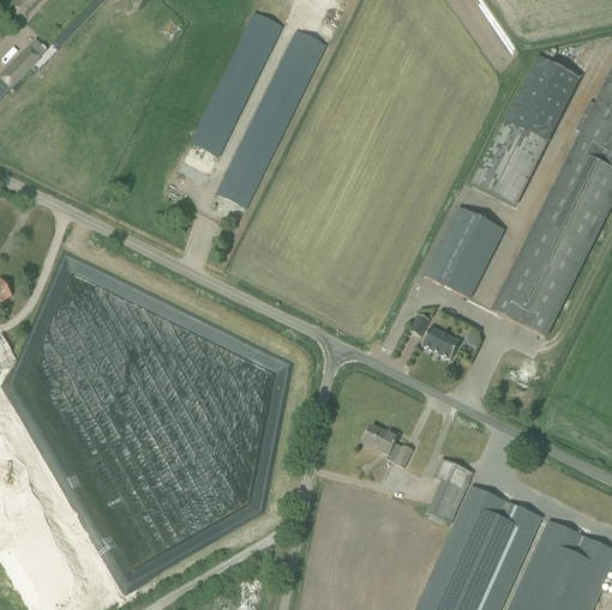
[(17,0),(9,8),(21,20),(40,0),(17,0)]
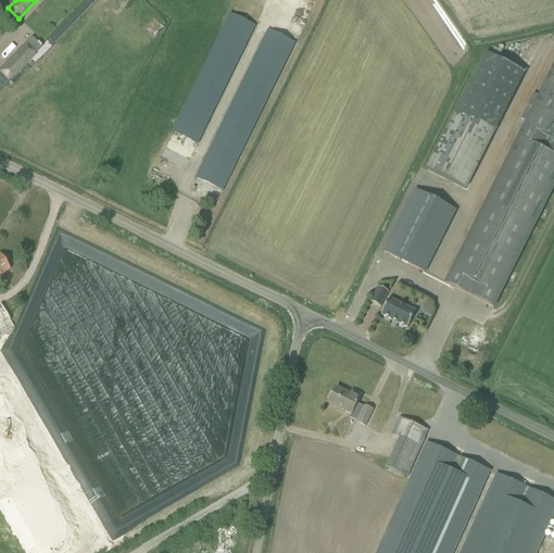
[(233,11),(176,128),(200,140),(257,24),(233,11)]
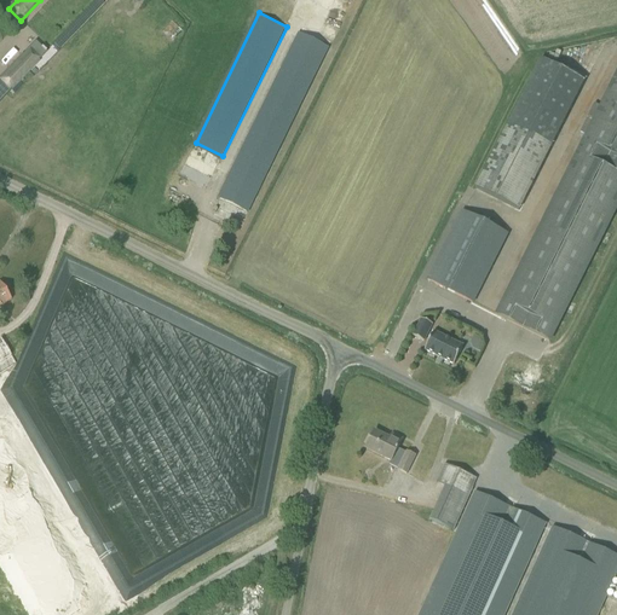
[(300,29),(219,195),(251,209),(330,45),(300,29)]
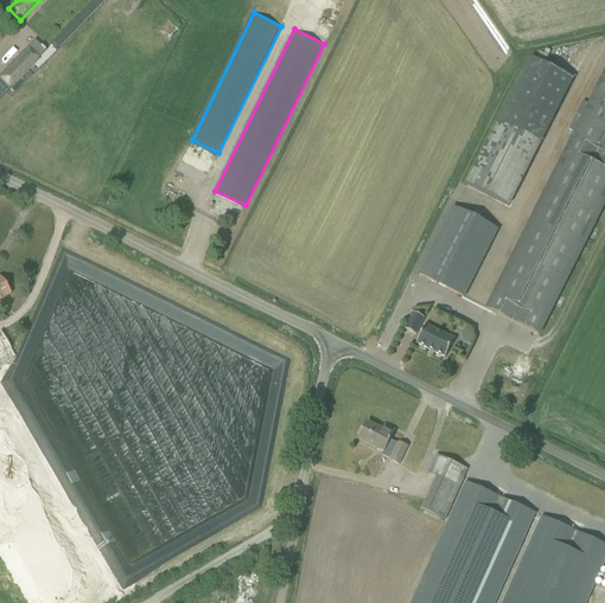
[(42,57),(39,55),(30,46),(2,75),(14,85),(42,57)]
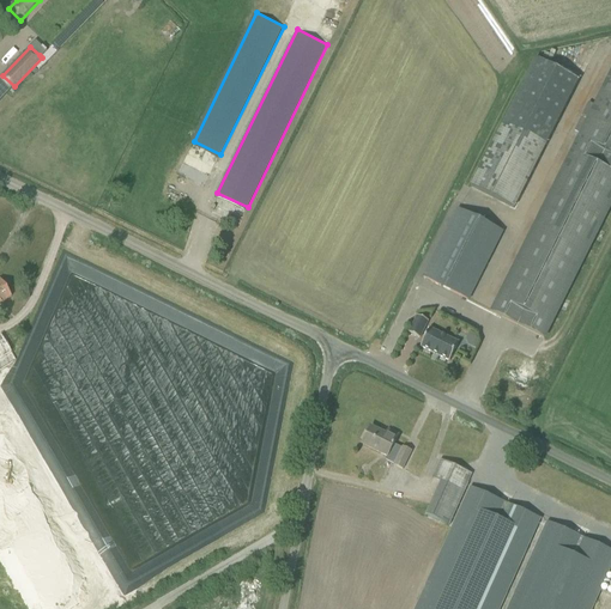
[(506,120),(473,184),(516,206),(549,141),(582,75),(539,54),(506,120)]
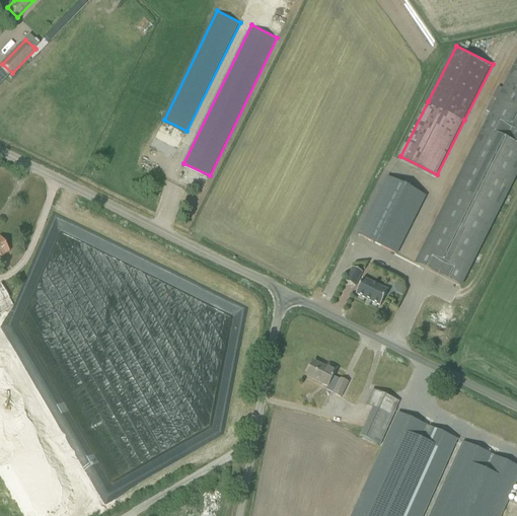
[(492,115),(419,262),(462,284),(516,175),(516,62),(490,115),(492,115)]
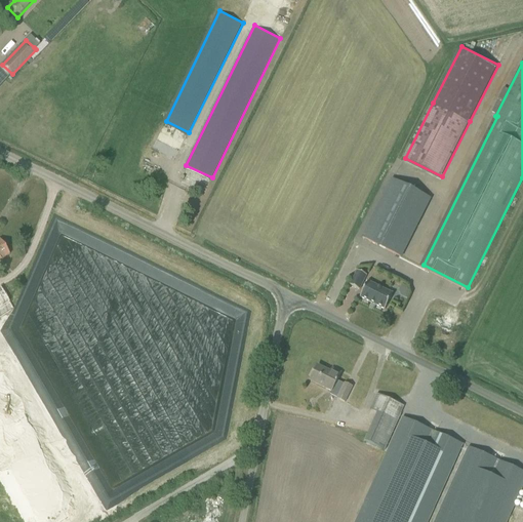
[(393,177),(364,236),(402,255),(432,197),(393,177)]
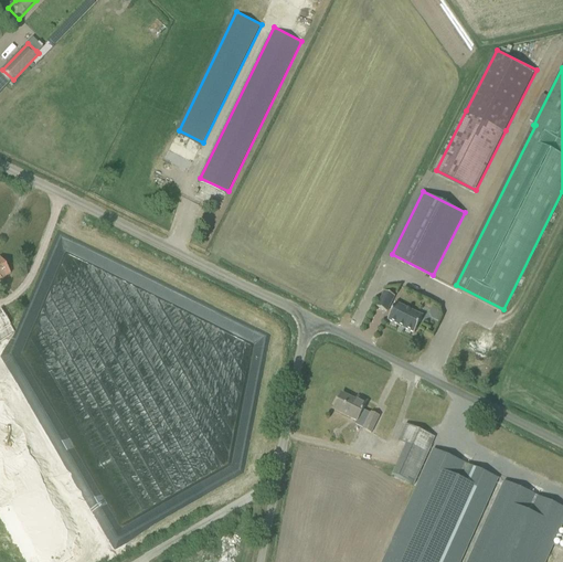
[(0,279),(12,272),(2,256),(0,256),(0,279)]
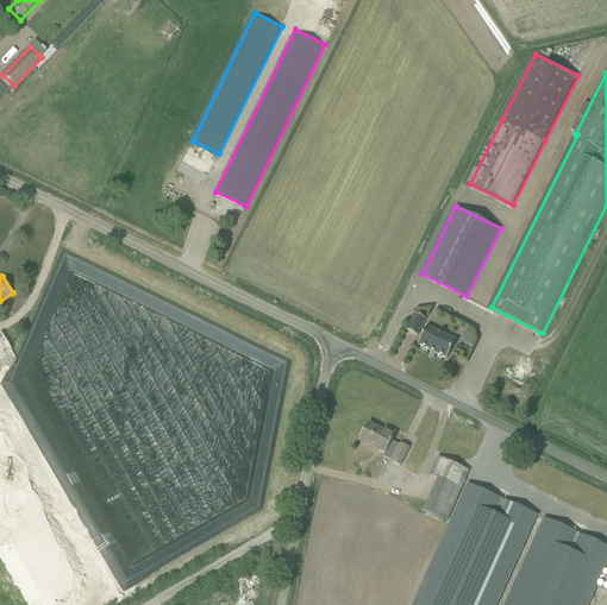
[(418,310),(408,328),(419,333),(429,316),(418,310)]
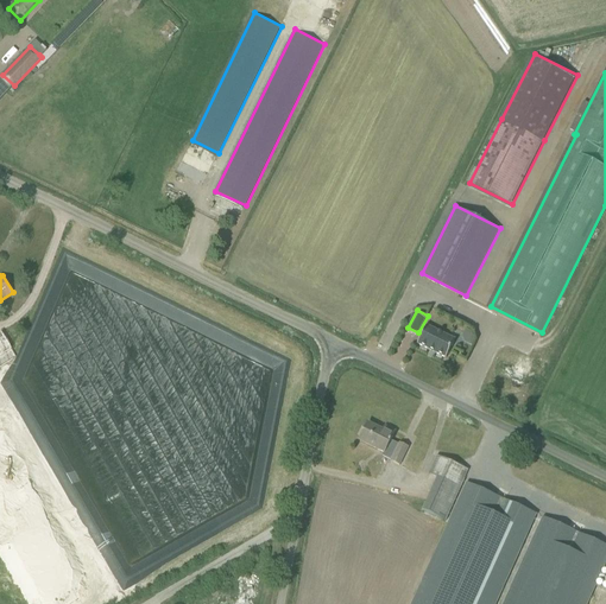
[(429,323),(420,341),(448,355),(458,337),(429,323)]
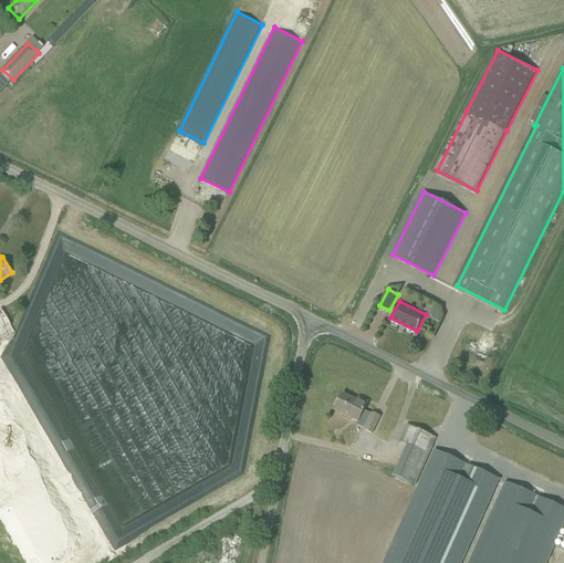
[(0,341),(16,331),(1,308),(0,308),(0,341)]
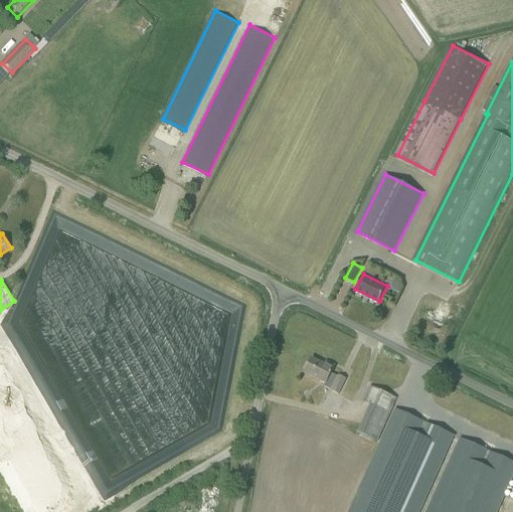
[(0,511),(109,511),(126,503),(37,349),(0,369),(0,511)]
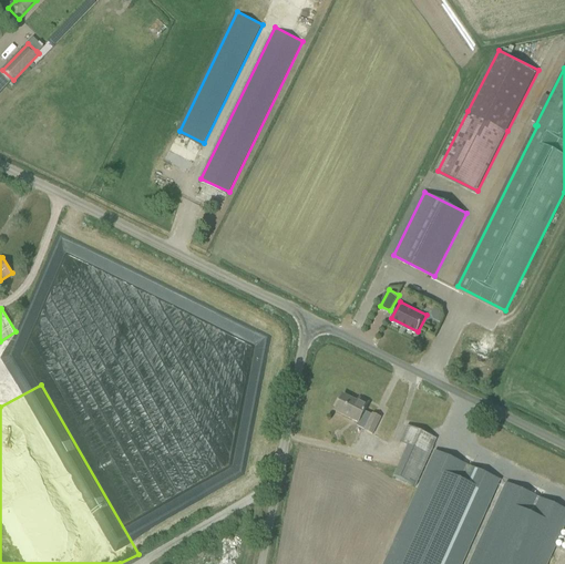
[(383,414),(376,410),(375,412),(367,409),(371,400),(362,396),(360,400),(346,392),(338,408),(348,413),(361,420),(362,417),(370,421),(367,428),(376,432),(379,424),(383,414)]
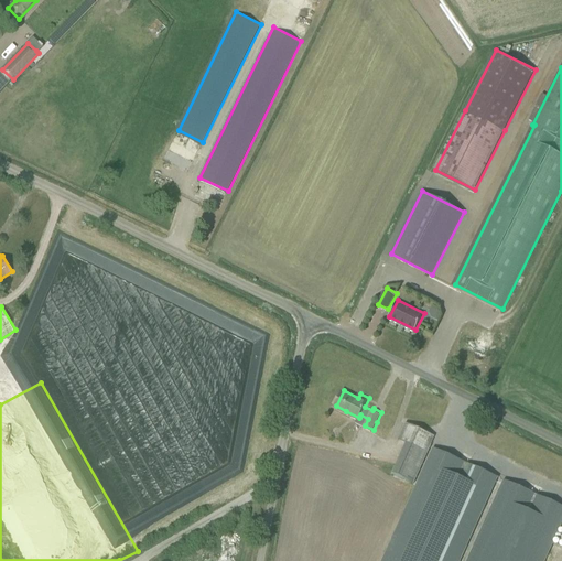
[(430,450),(436,433),(408,420),(400,438),(408,442),(395,471),(415,481),(430,450)]
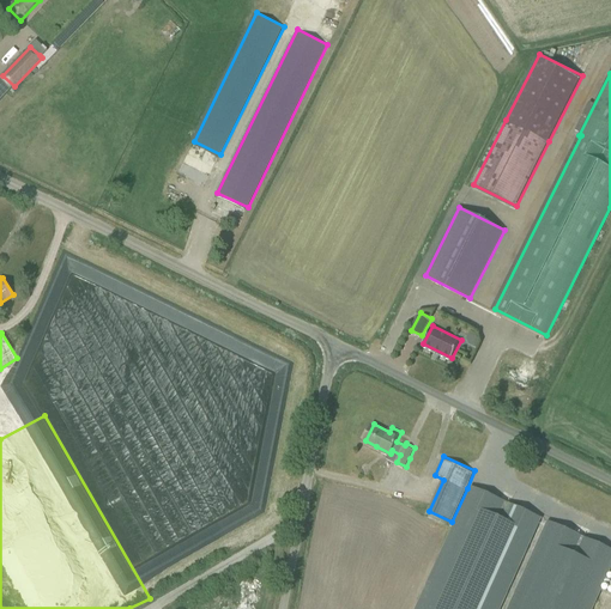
[(442,553),(416,608),(501,608),(544,516),(473,483),(442,553)]
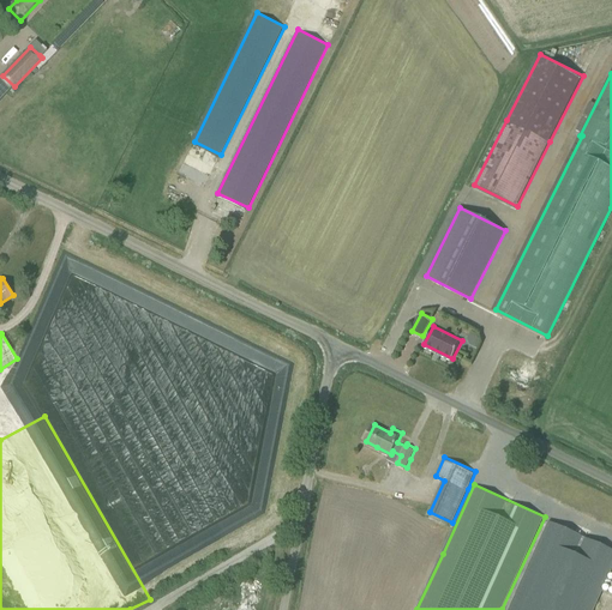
[(593,609),(611,569),(611,547),(551,519),(509,609),(593,609)]
